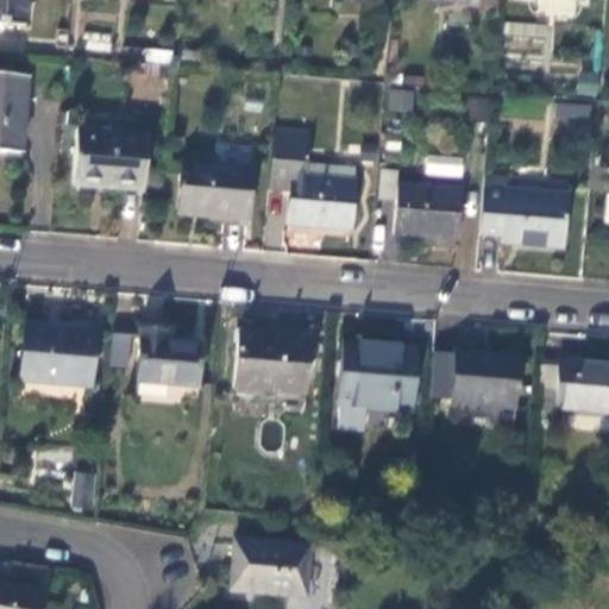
[(0,0),(0,24),(25,26),(27,0),(0,0)]
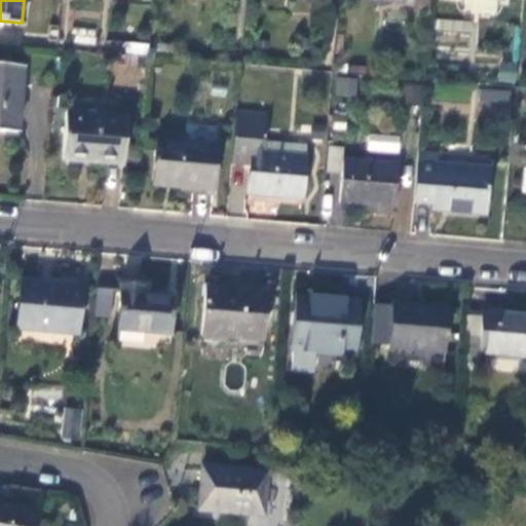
[(473,47),(476,22),(436,17),(434,44),(473,47)]
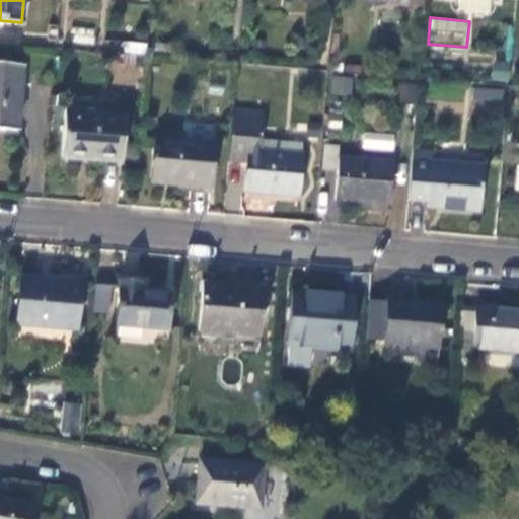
[(73,43),(94,44),(95,29),(74,27),(73,43)]
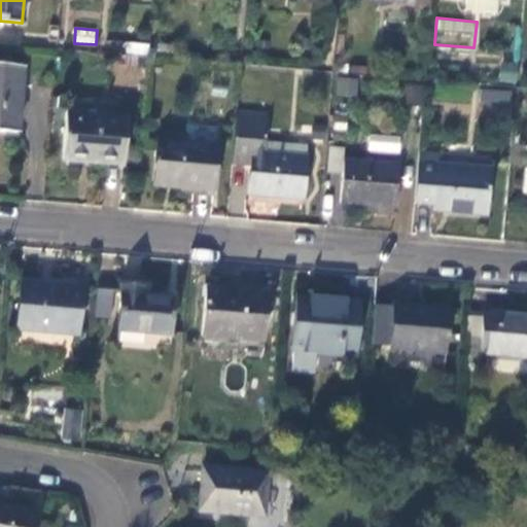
[(126,40),(124,53),(147,56),(148,43),(126,40)]
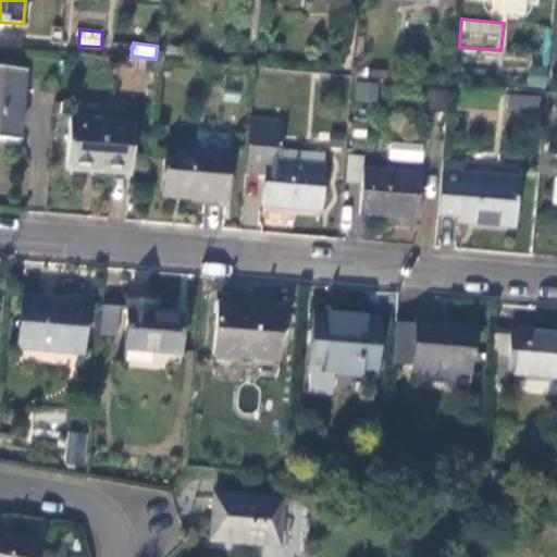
[(0,139),(20,141),(26,71),(0,69),(0,139)]
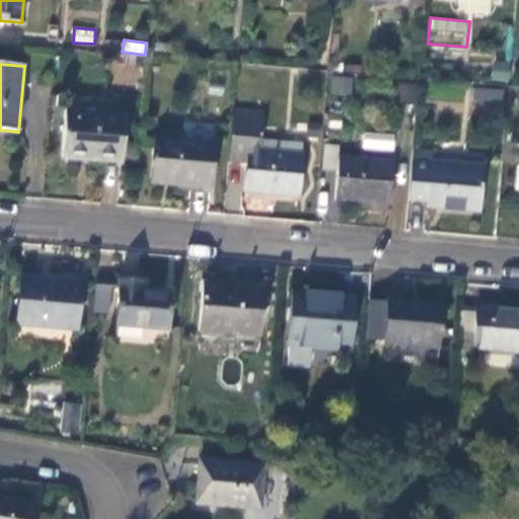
[(330,95),(352,95),(352,77),(330,76),(330,95)]
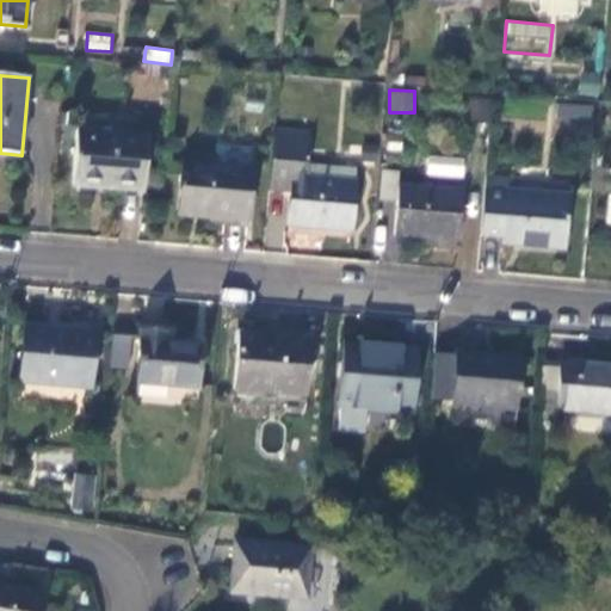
[(591,136),(593,105),(557,103),(555,134),(591,136)]
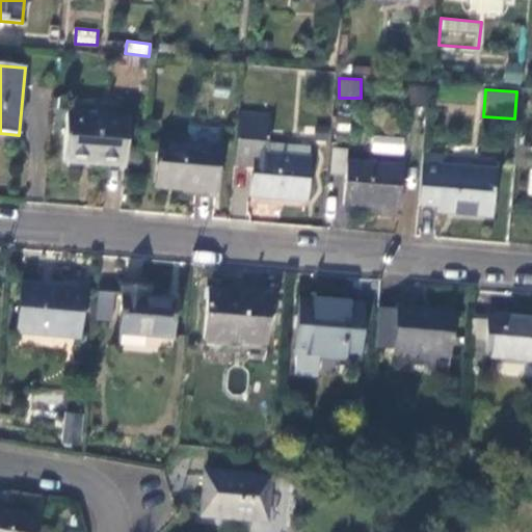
[(62,163),(125,168),(129,118),(68,113),(62,163)]
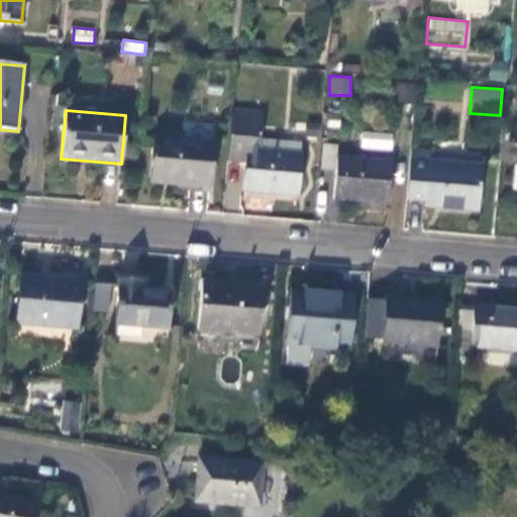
[(263,113),(232,111),(228,162),(245,163),(243,191),(298,196),(302,154),(259,151),(263,113)]
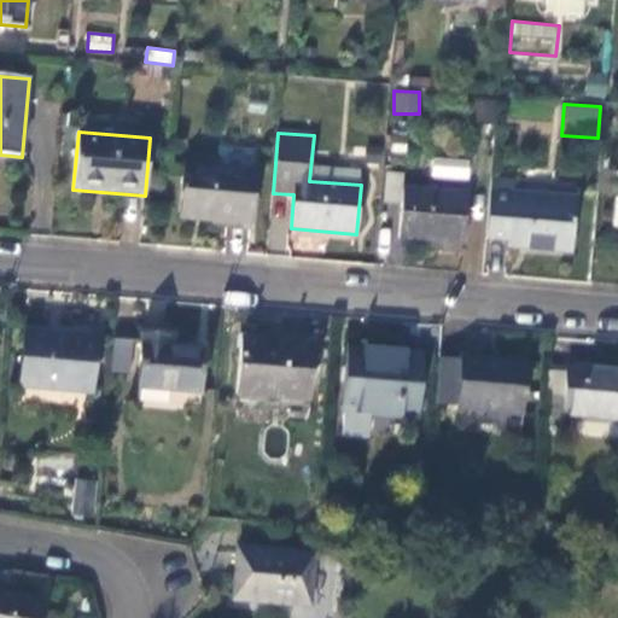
[(466,184),(471,163),(432,155),(427,175),(466,184)]
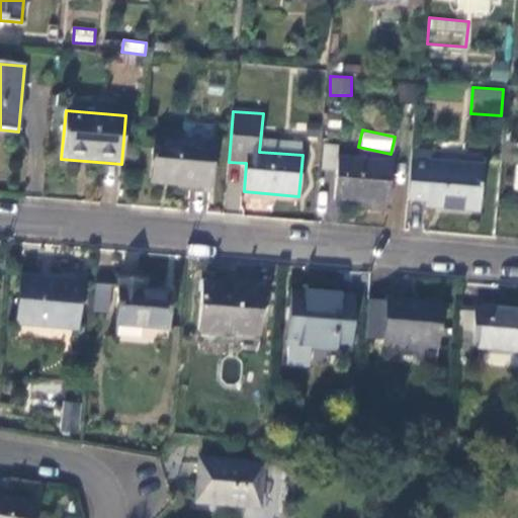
[(151,183),(210,188),(214,144),(154,139),(151,183)]
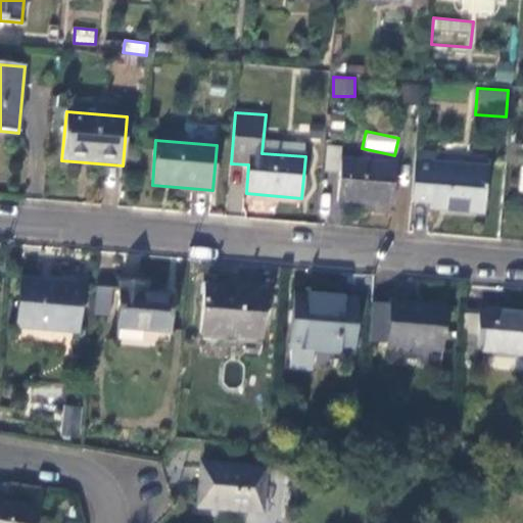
[(327,145),(324,176),(338,177),(341,146),(327,145)]
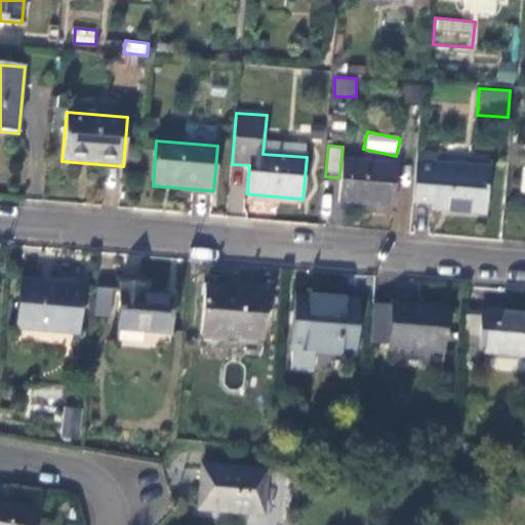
[(437,155),(417,153),(413,204),(445,207),(444,211),(487,214),(491,168),(436,164),(437,155)]
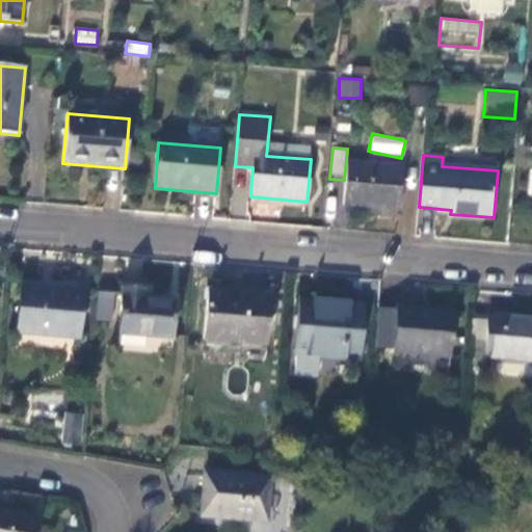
[(343,206),(400,210),(403,167),(347,162),(343,206)]
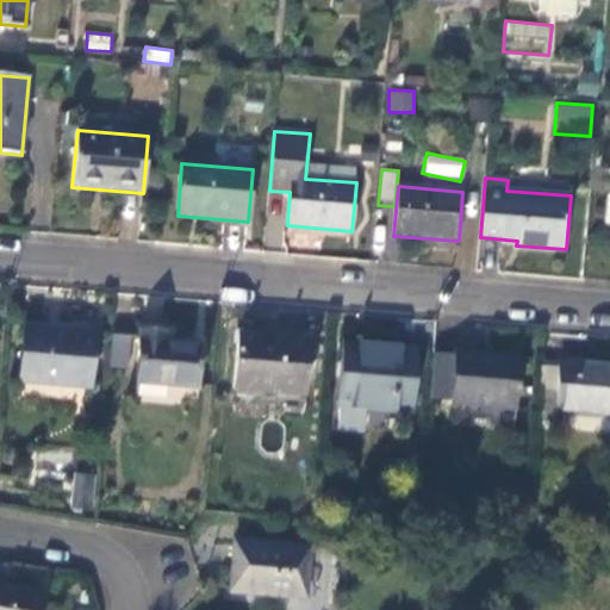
[(24,328),(19,383),(91,388),(95,334),(24,328)]
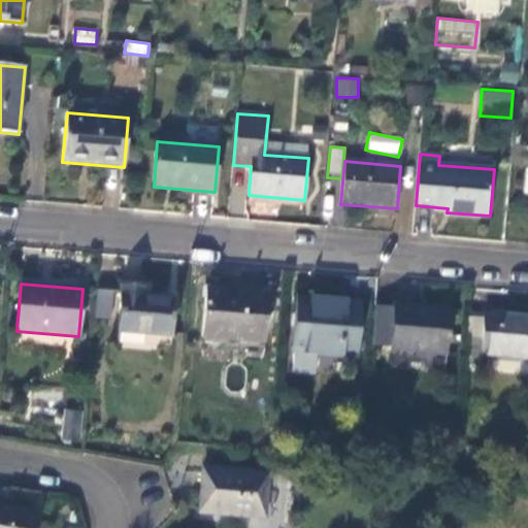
[(174,299),(141,296),(141,288),(122,286),(118,332),(171,337),(174,299)]
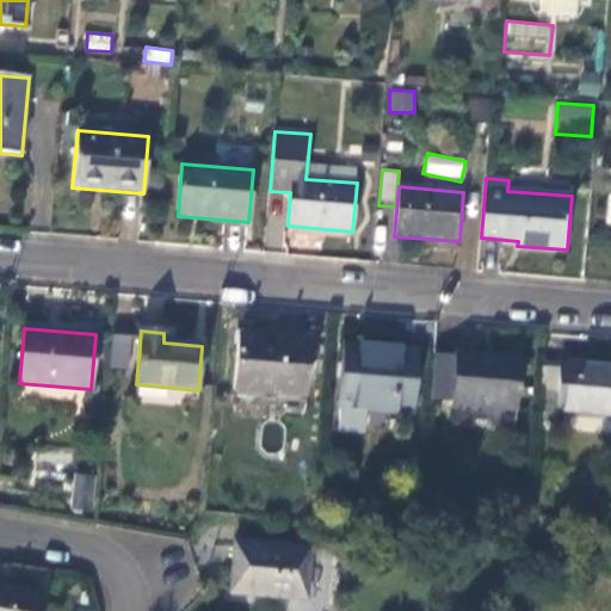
[(306,395),(310,340),(239,335),(234,389),(306,395)]
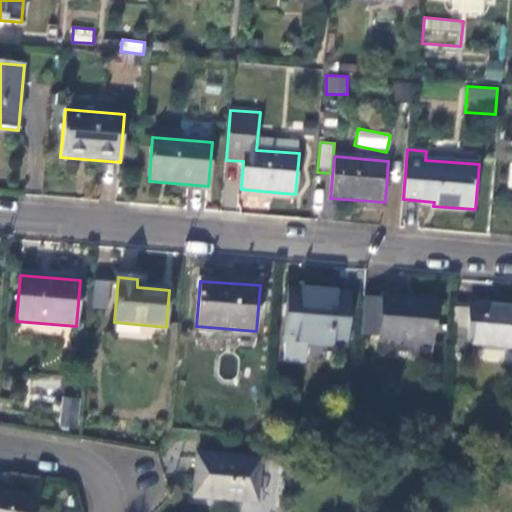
[(109,284),(94,283),(92,310),(107,311),(109,284)]
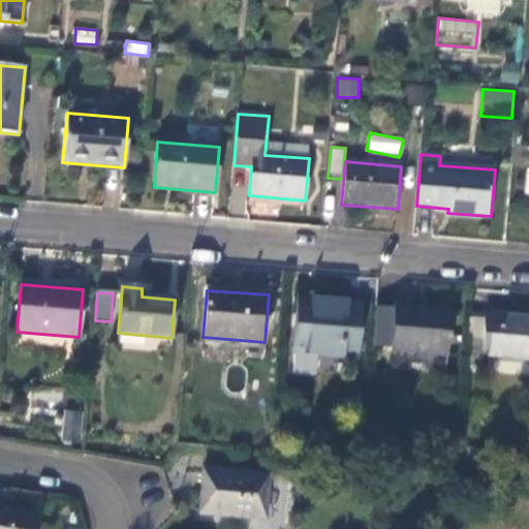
[(356,358),(361,305),(299,299),(294,352),(356,358)]
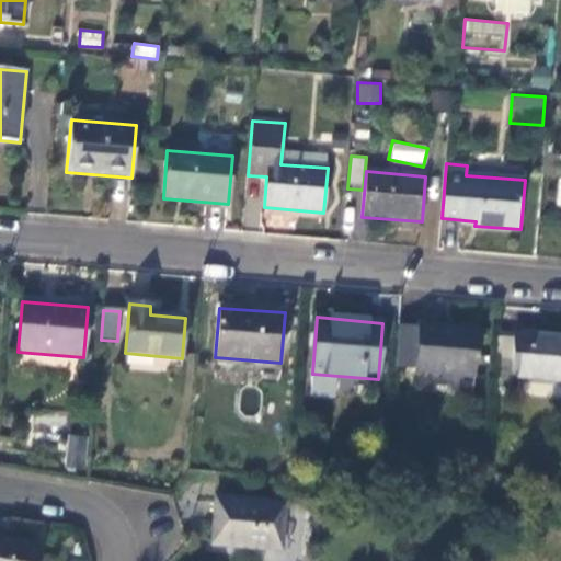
[(474,377),(479,330),(418,324),(418,328),(414,368),(413,371),(474,377)]
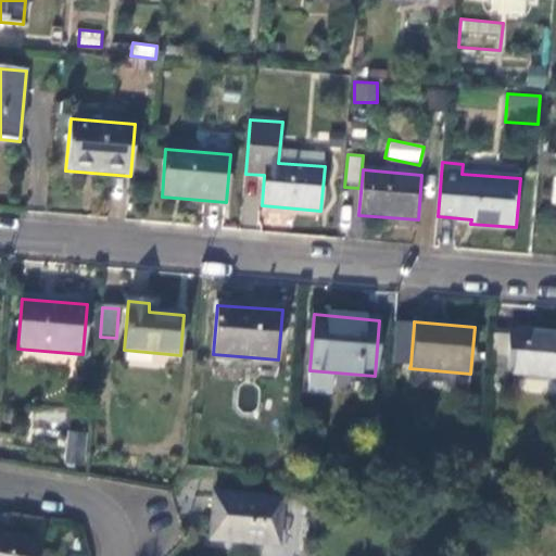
[(411,365),(414,325),(395,323),(392,364),(411,365)]
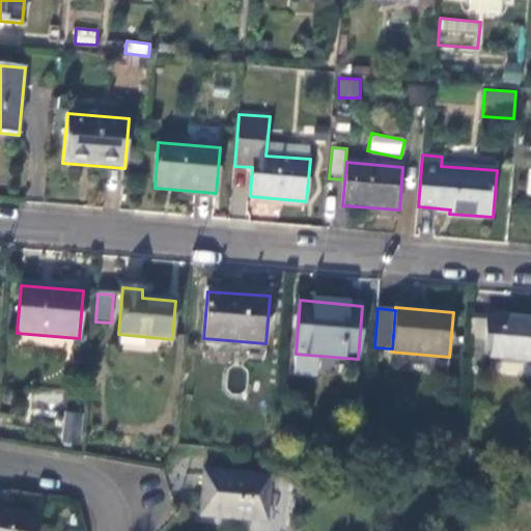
[(530,318),(486,314),(486,316),(484,341),(469,340),(466,367),(481,368),(482,356),(530,360),(530,318)]
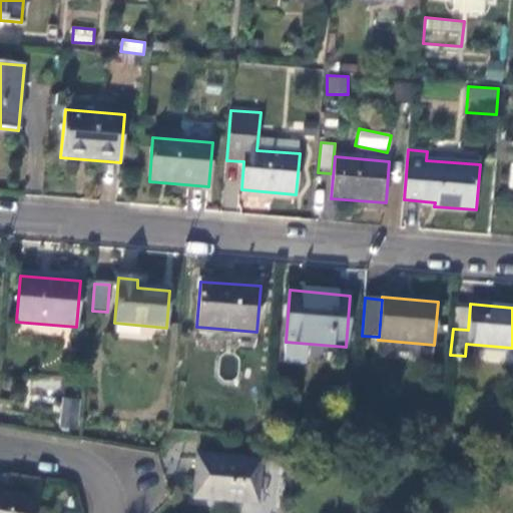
[(468,330),(470,306),(455,305),(453,329),(468,330)]
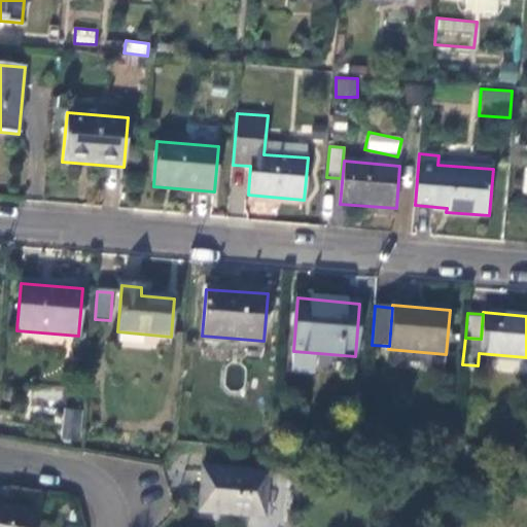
[(79,442),(82,409),(63,408),(60,440),(79,442)]
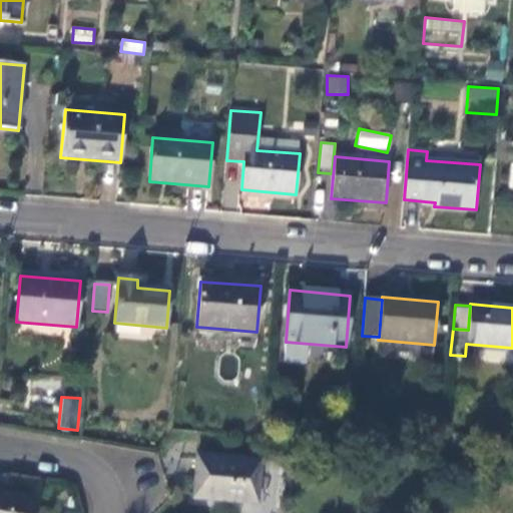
[(260,461),(197,455),(193,498),(257,503),(260,461)]
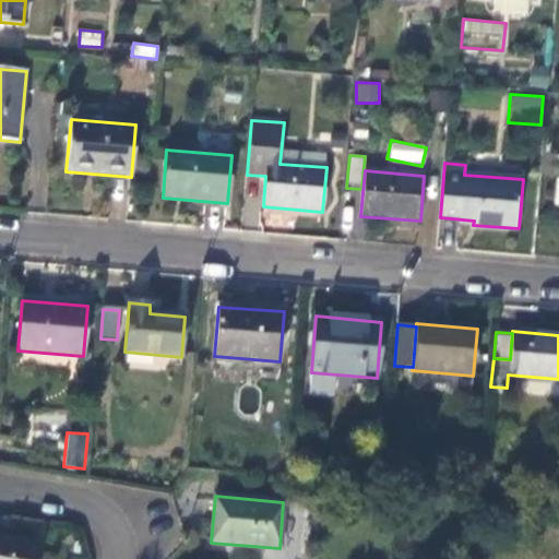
[(0,558),(35,558),(39,544),(0,536),(0,558)]
